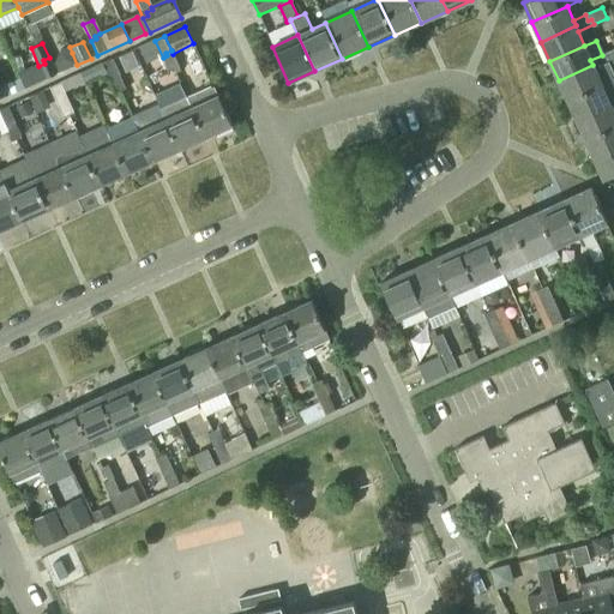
[(613,48),(603,54),(606,59),(609,58),(612,64),(613,62),(613,48)]
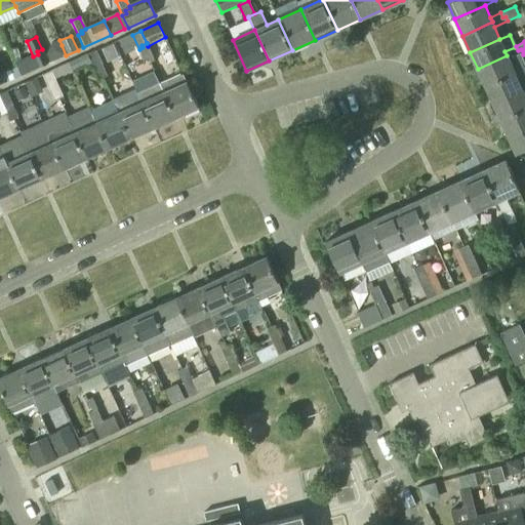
[(143,47),(139,49),(144,61),(152,56),(148,46),(147,43),(142,45),(143,47)]
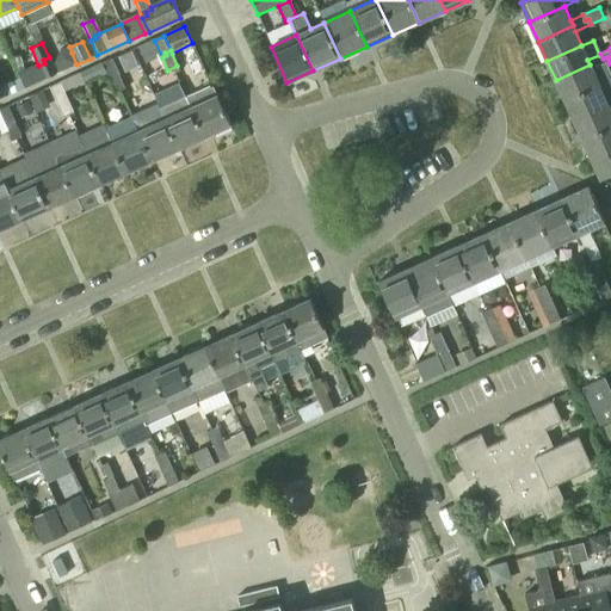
[(76,65),(72,53),(57,59),(63,71),(76,65)]
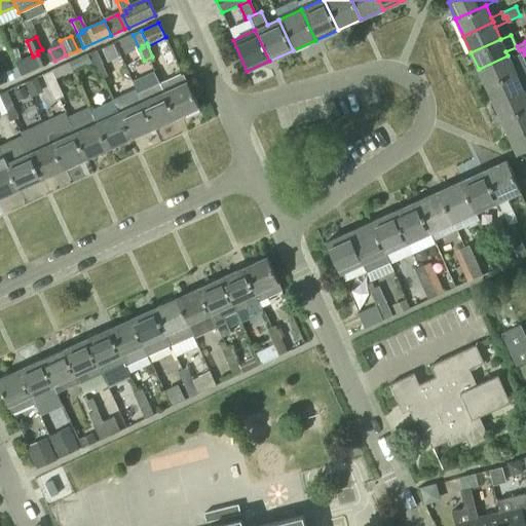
[(521,57),(524,54),(522,49),(519,50),(517,46),(516,47),(505,51),(508,55),(511,62),(519,58),(521,57)]
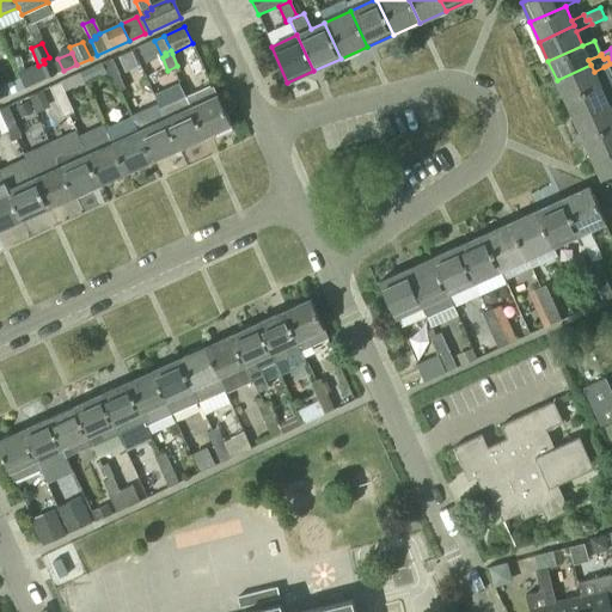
[(44,63),(38,66),(44,79),(56,74),(49,57),(43,60),(44,63)]
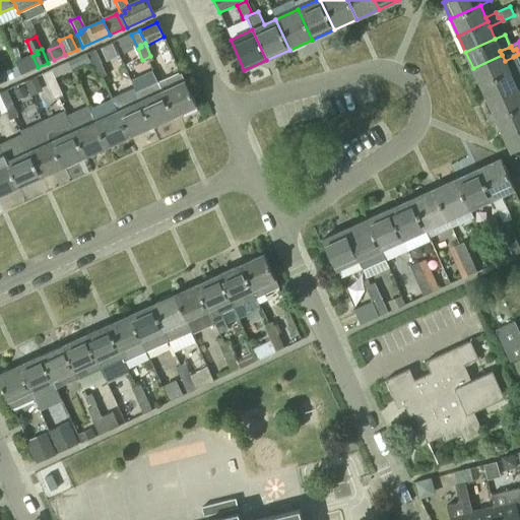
[(96,65),(101,63),(94,51),(86,55),(92,69),(98,67),(96,65)]
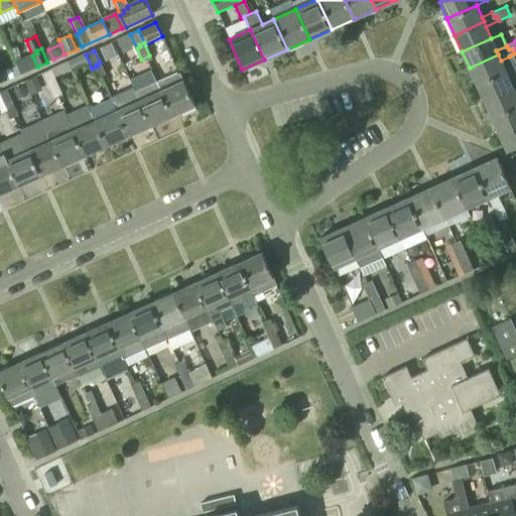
[(514,68),(509,56),(501,60),(498,54),(470,68),(477,85),(506,72),(514,68)]
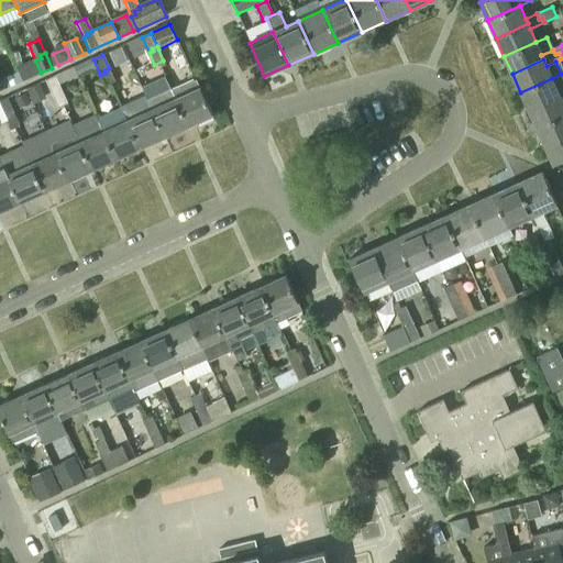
[(106,73),(100,75),(106,87),(116,83),(109,68),(105,70),(106,73)]
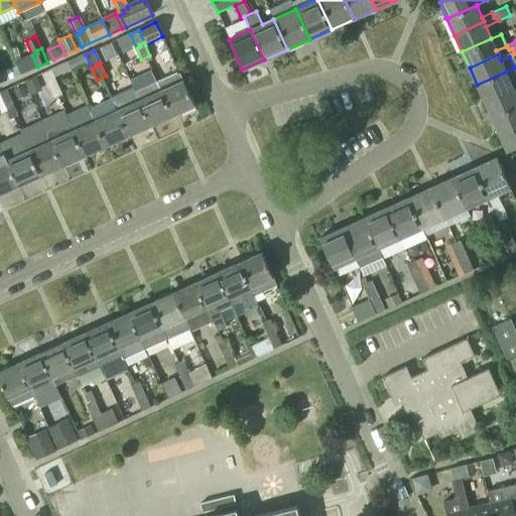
[(51,84),(56,82),(50,71),(41,75),(48,89),(52,87),(51,84)]
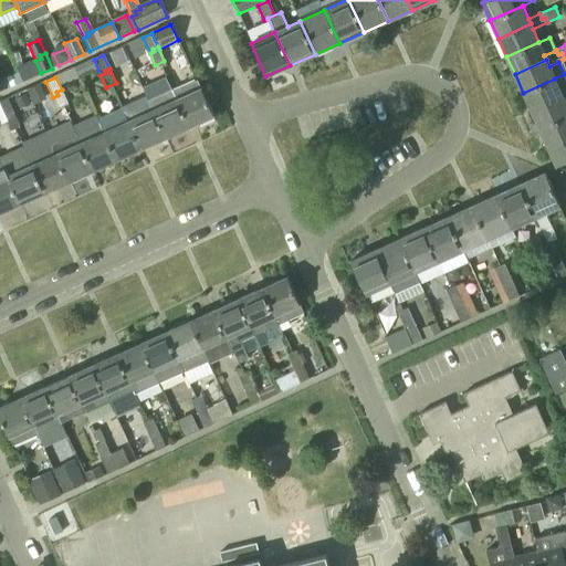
[(561,91),(555,79),(523,93),(532,111),(564,96),(561,91)]
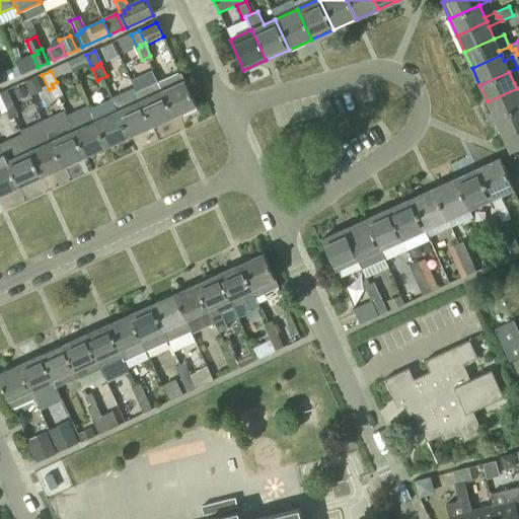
[(179,74),(167,79),(164,73),(154,77),(157,83),(173,116),(196,105),(183,80),(182,80),(179,74)]
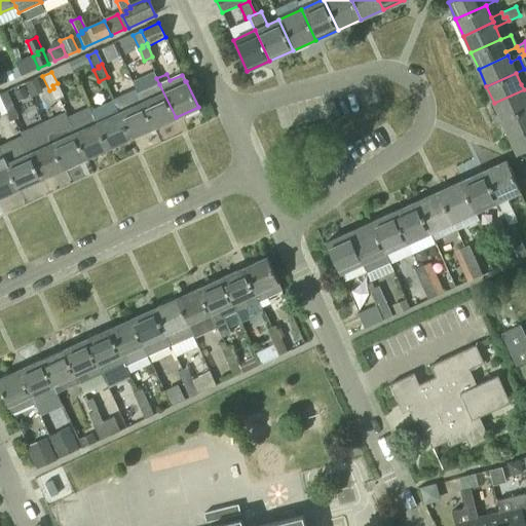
[(524,89),(494,103),(501,119),(525,108),(525,95),(525,94),(525,81),(521,84),(524,89)]
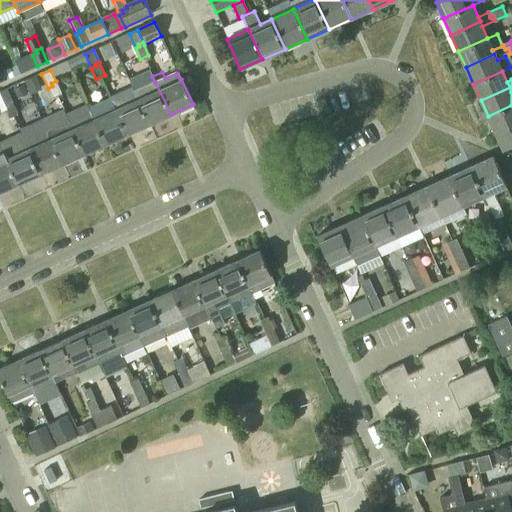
[(61,94),(56,81),(51,83),(52,86),(48,88),(53,98),(61,94)]
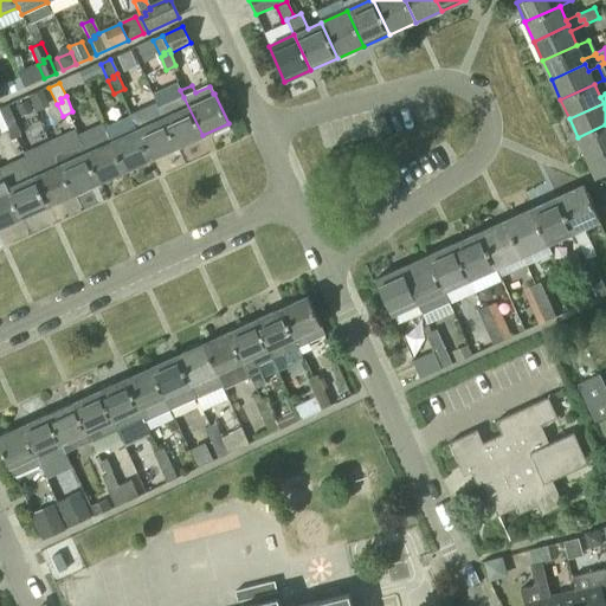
[(202,135),(184,97),(159,108),(163,118),(176,147),(202,135)]
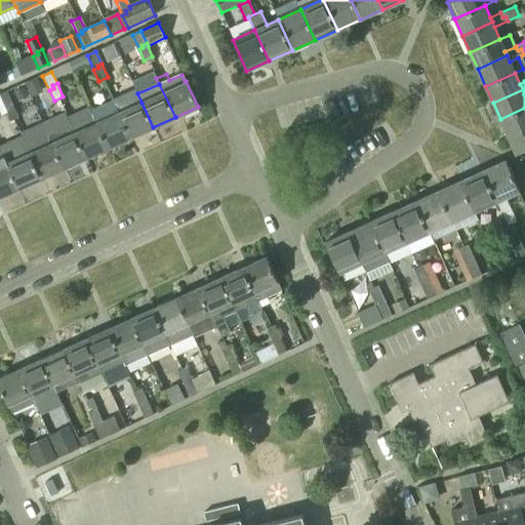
[(30,96),(25,86),(12,92),(17,103),(30,96)]
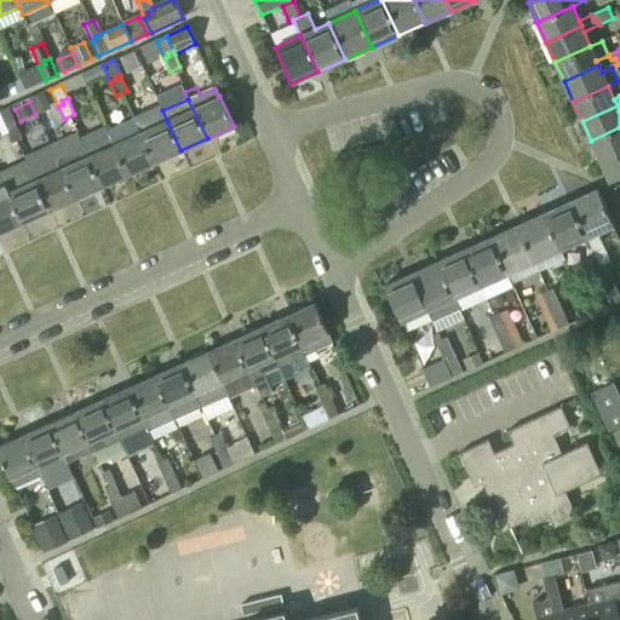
[(9,125),(13,122),(7,109),(0,112),(0,136),(6,133),(5,131),(10,128),(9,125)]
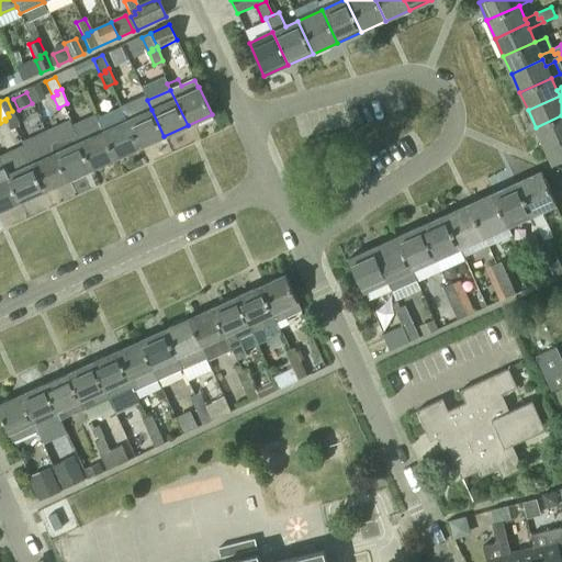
[(164,136),(152,110),(139,115),(135,104),(123,110),(123,112),(127,121),(139,147),(164,136)]
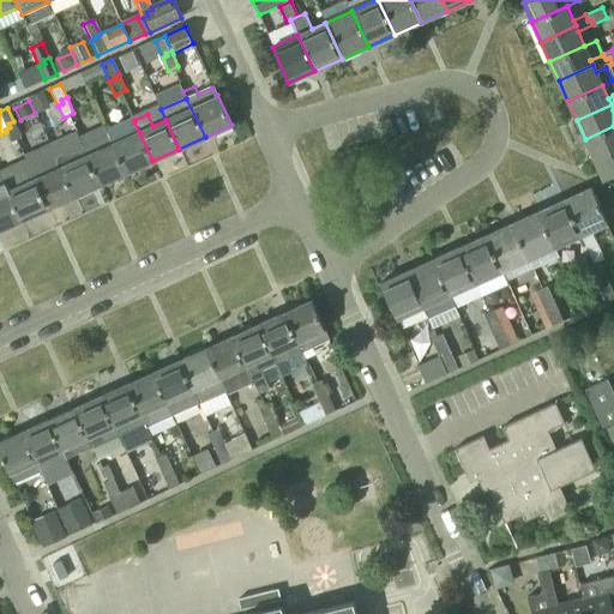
[(20,137),(13,121),(8,124),(10,127),(5,130),(6,132),(11,142),(20,137)]
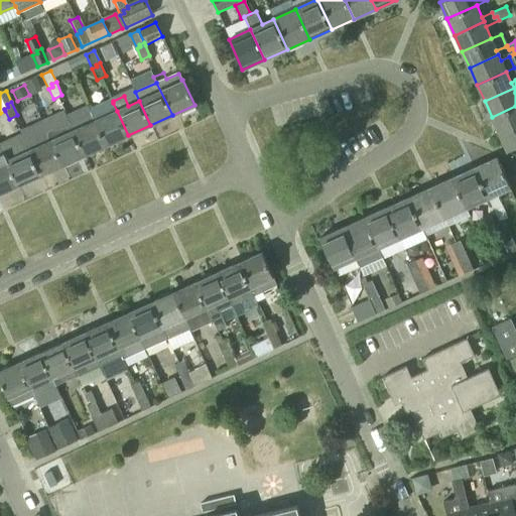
[(117,111),(113,103),(91,113),(95,121),(106,145),(128,135),(117,111)]
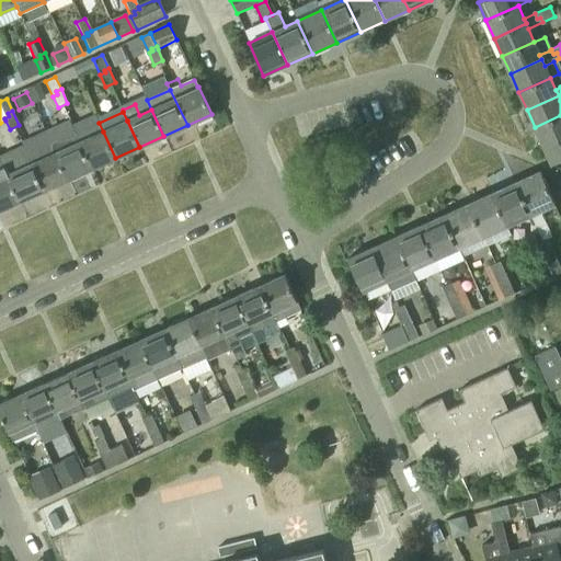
[(560,115),(535,127),(544,146),(560,137),(560,115)]
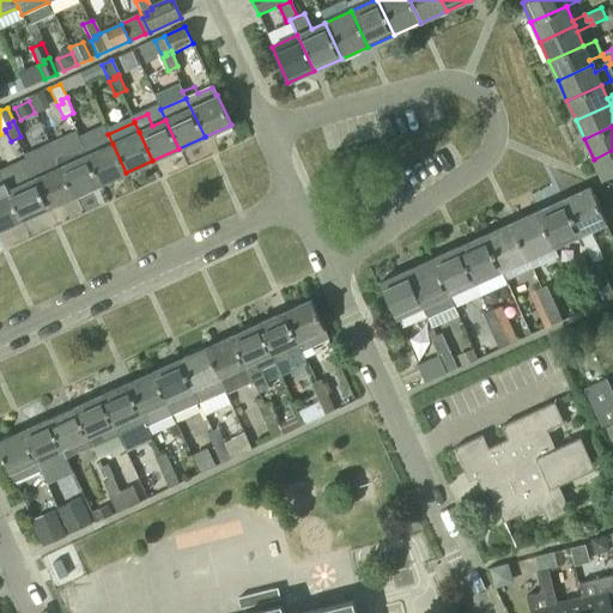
[(76,132),(49,144),(73,196),(99,184),(86,156),(76,132)]
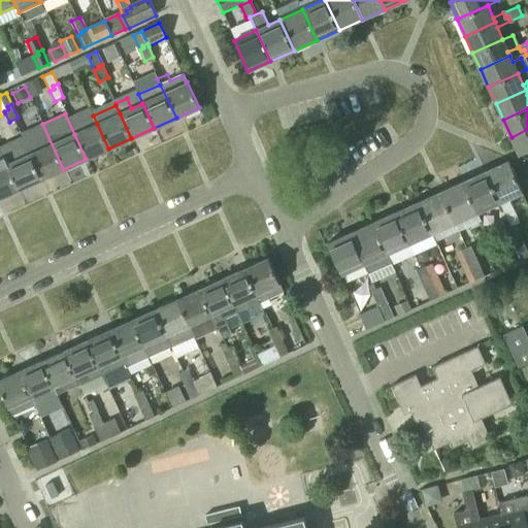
[(63,169),(42,124),(21,134),(27,146),(40,179),(63,169)]
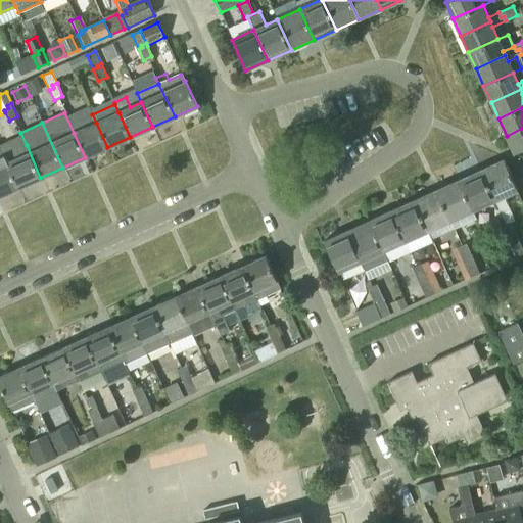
[(107,147),(96,123),(74,133),(85,157),(107,147)]
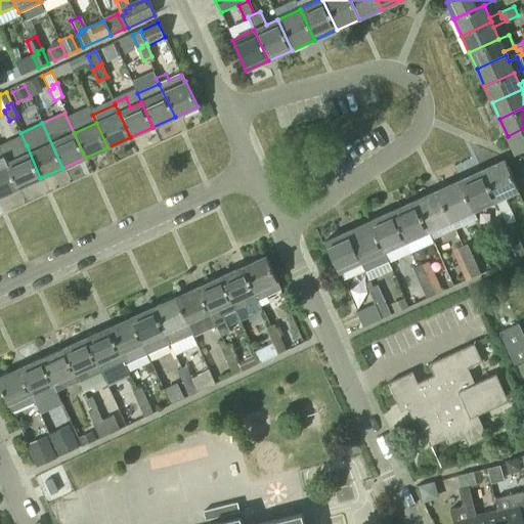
[(523,128),(508,136),(515,154),(523,148),(523,128)]
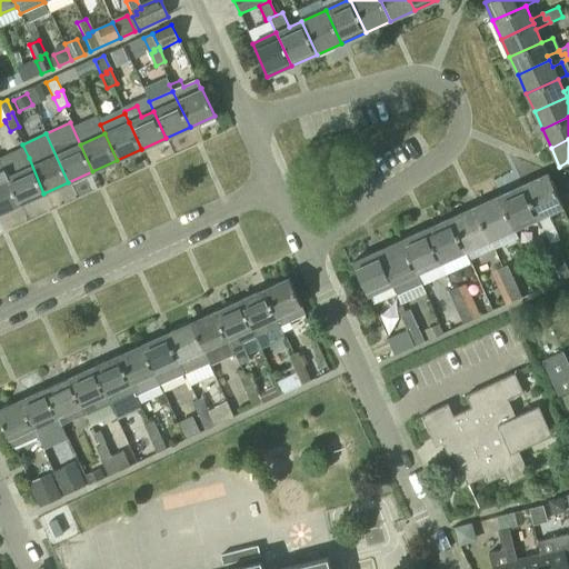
[(29,158),(3,170),(19,205),(43,193),(29,158)]
